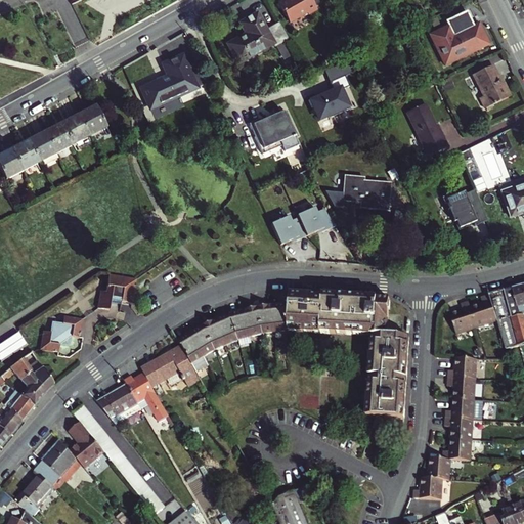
[(248,35),(228,45),(239,66),(274,46),(275,48),(287,42),(288,43),(301,36),(292,18),(279,27),(269,9),(243,25),(248,35)]
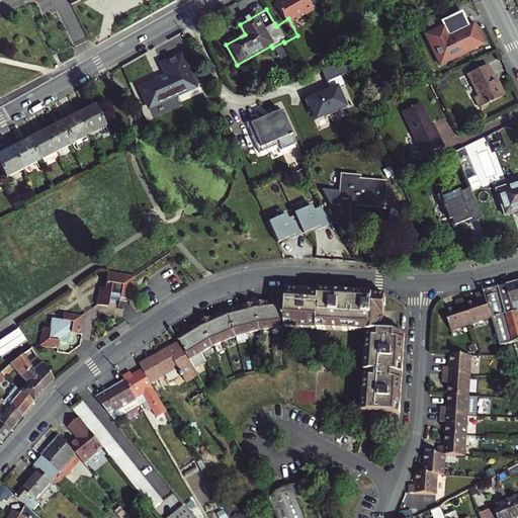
[(441,26),(423,35),(437,66),(481,46),(470,25),(465,27),(459,13),(452,16),(451,15),(438,21),(441,26)]
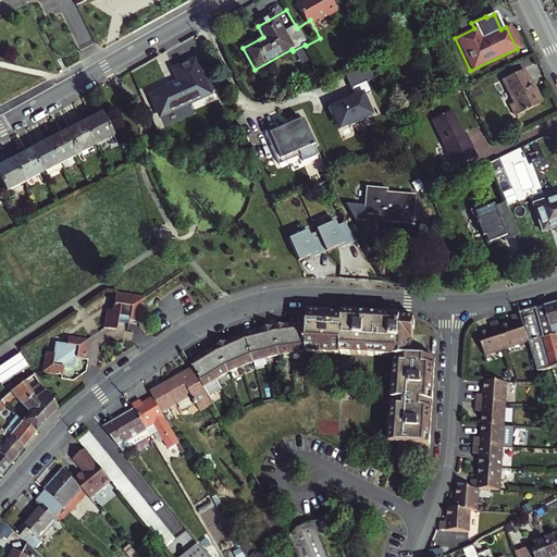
[(178,83),(150,96),(160,116),(215,91),(222,89),(214,73),(202,78),(194,61),(173,70),(178,83)]
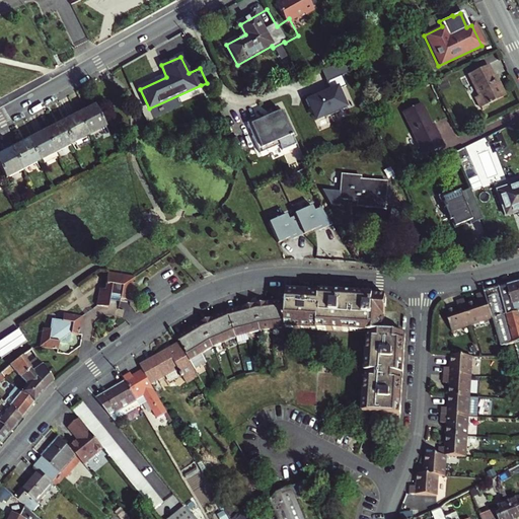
[(337,64),(320,70),(327,85),(344,77),(337,64)]
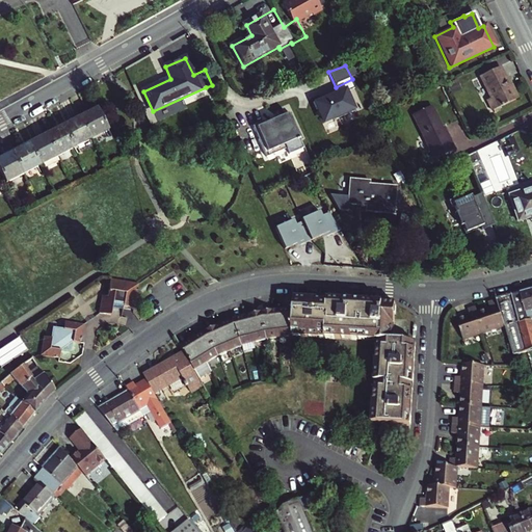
[(491,112),(519,101),(510,85),(507,86),(505,80),(499,69),(479,78),(490,100),(486,102),(491,112)]
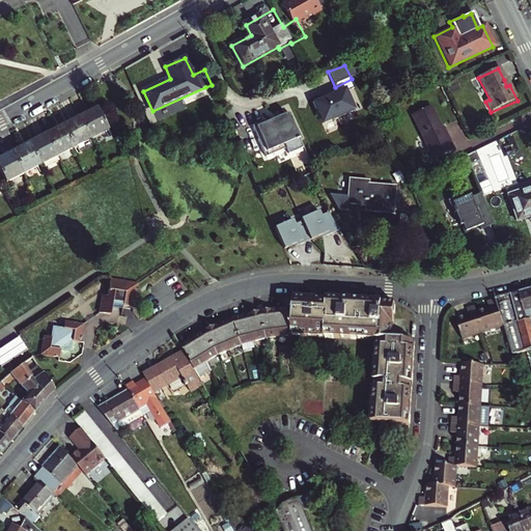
[(346,87),(311,102),(323,124),(355,110),(346,87)]
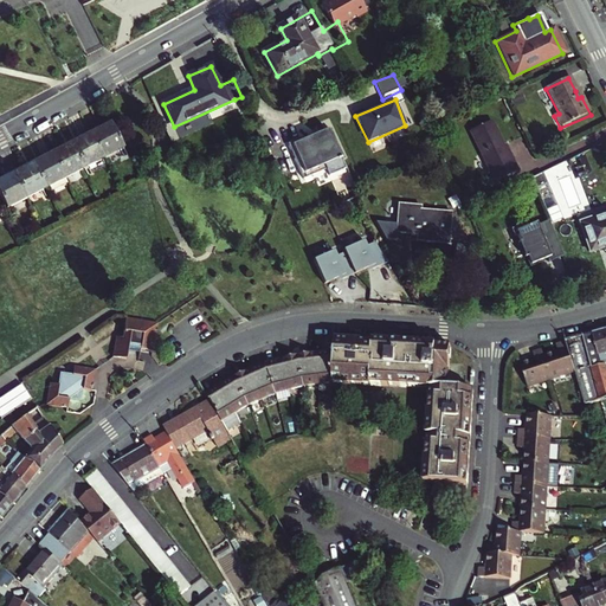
[(502,146),(490,120),(469,130),(490,173),(485,174),(490,184),(519,169),(515,163),(509,150),(504,152),(502,146)]
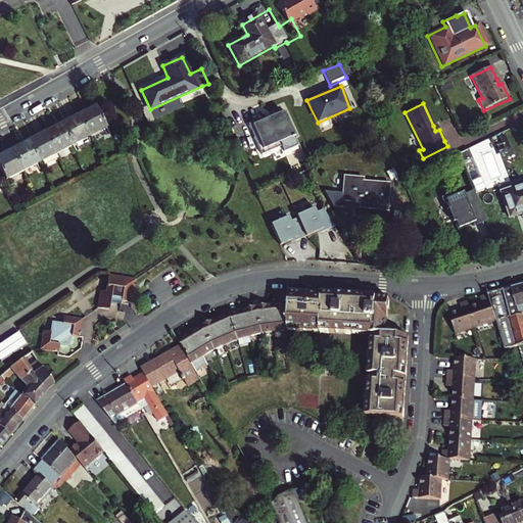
[(104,127),(93,104),(78,112),(89,135),(104,127)]
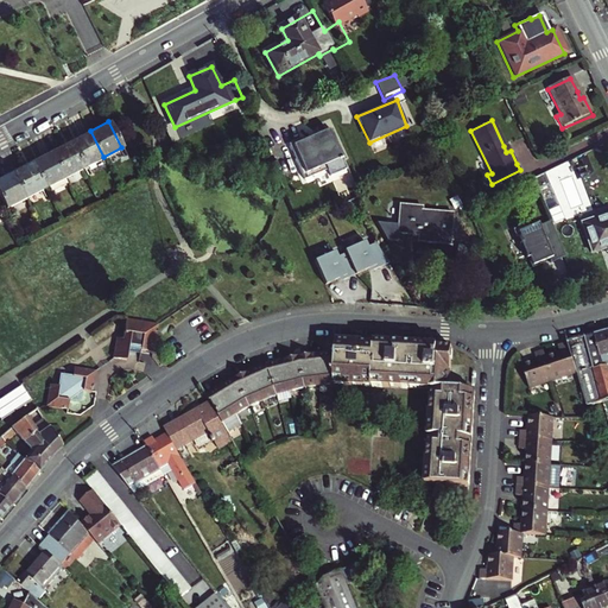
[(330,128),(289,144),(306,182),(327,175),(331,182),(352,175),(330,128)]
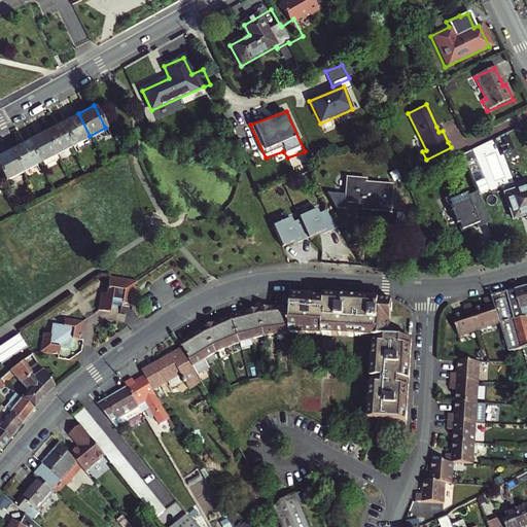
[(90,136),(78,113),(61,123),(73,144),(90,136)]
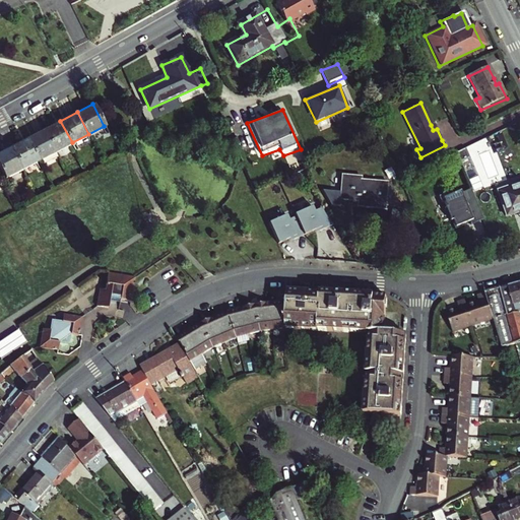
[(44,129),(55,151),(72,142),(60,121),(44,129)]
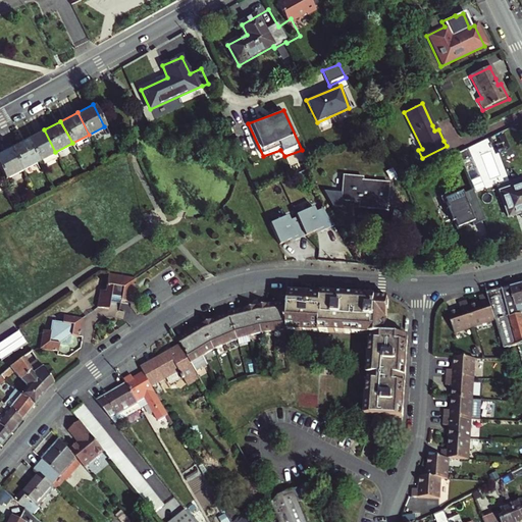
[(55,152),(44,129),(28,139),(39,160),(55,152)]
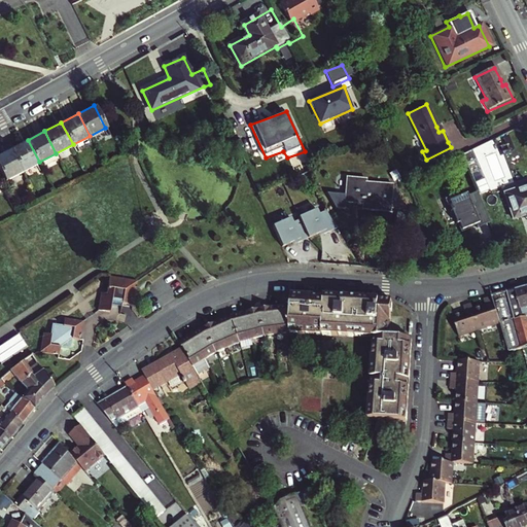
[(39,162),(28,140),(9,149),(22,171),(39,162)]
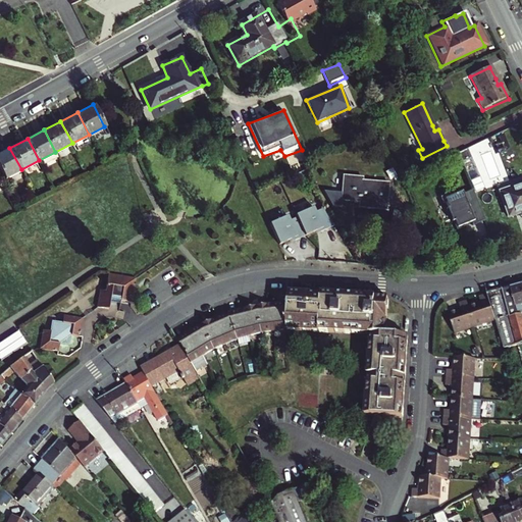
[(21,169),(9,148),(0,152),(0,169),(4,178),(21,169)]
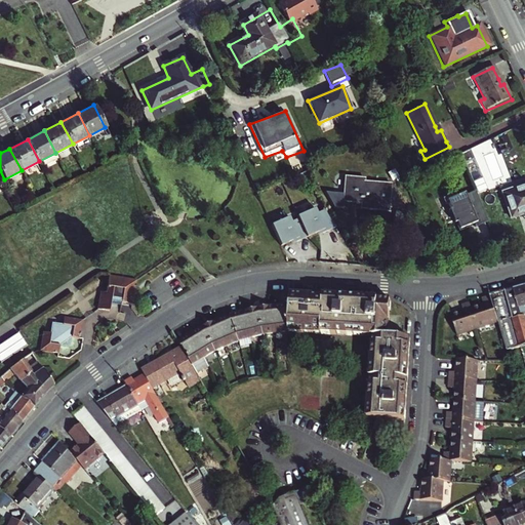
[(359,211),(388,212),(389,186),(362,184),(362,180),(342,179),(340,203),(354,204),(359,204),(359,211)]
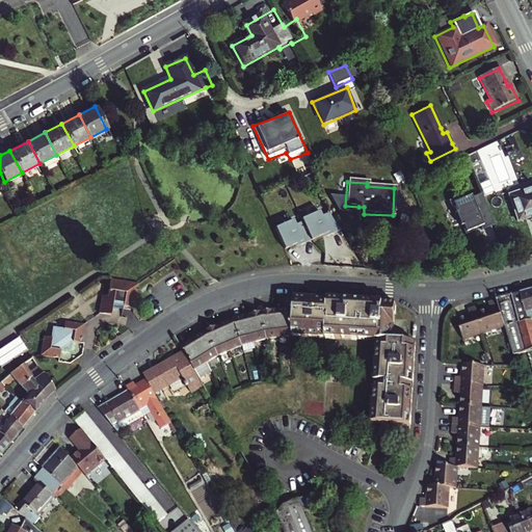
[(522,197),(513,201),(520,220),(531,216),(531,187),(520,191),(522,197)]
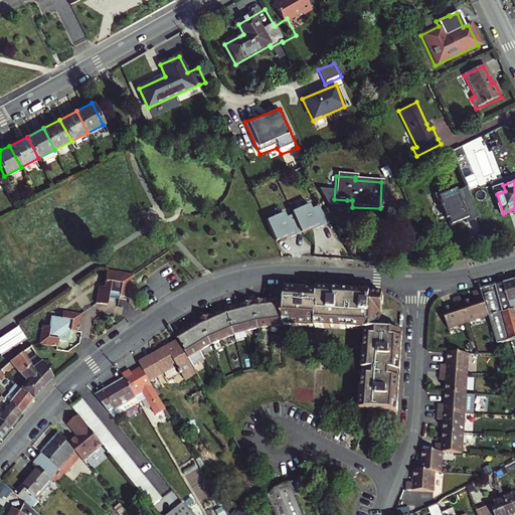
[(479,220),(469,190),(444,202),(455,230),(479,220)]
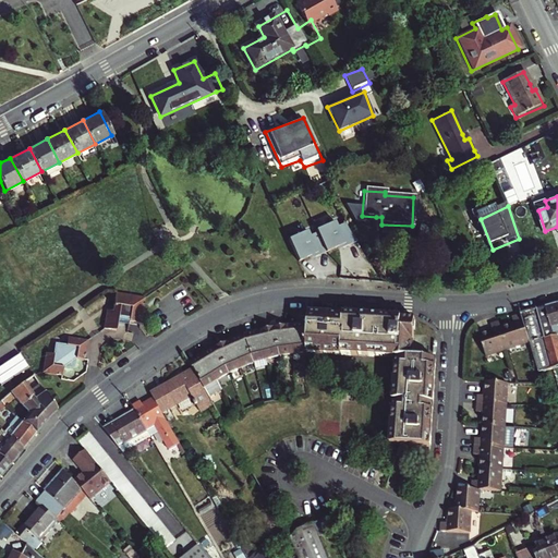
[(298,264),(358,242),(350,220),(338,226),(336,219),(316,229),(317,233),(311,234),(308,229),(287,239),(298,264)]
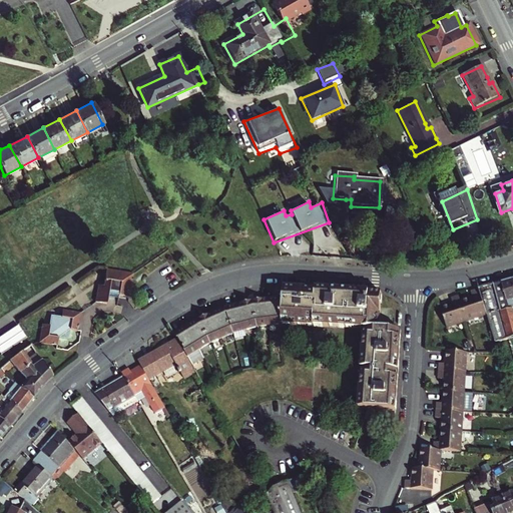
[(116,300),(127,302),(131,279),(105,274),(102,287),(101,294),(96,293),(93,306),(104,308),(105,301),(116,303),(116,300)]
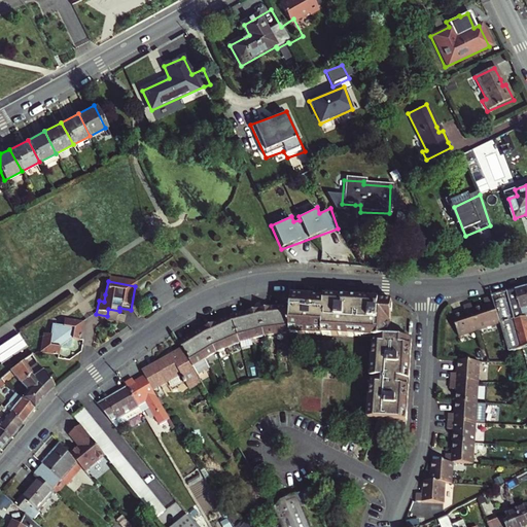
[(526,310),(526,295),(525,288),(517,290),(524,311),(526,310)]
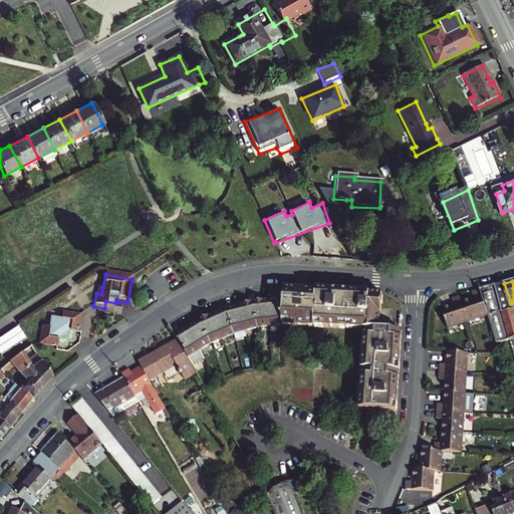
[(511,303),(504,283),(501,284),(508,304),(511,303)]
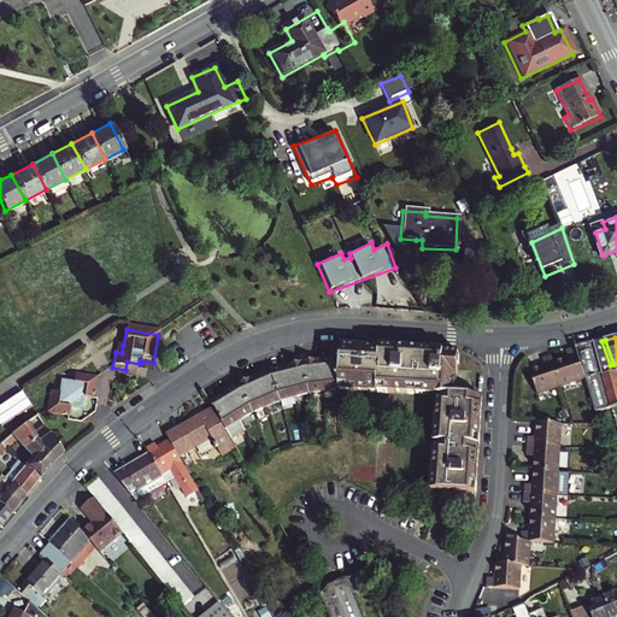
[(612,374),(610,365),(601,341),(574,348),(585,380),(585,381),(612,374)]
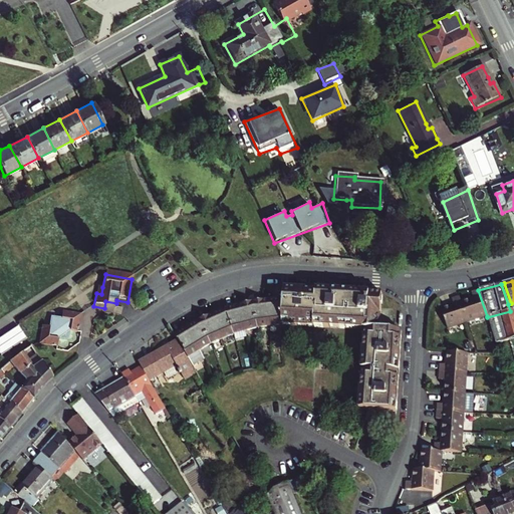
[(281,322),(281,325),(364,329),(358,409),(379,410),(383,410),(383,422),(395,422),(402,329),(378,327),(381,293),(307,289),(290,288),(284,288),(282,288),(282,299),(271,300),(259,301),(249,302),(221,310),(197,320),(174,335),(178,341),(186,355),(206,341),(209,348),(218,344),(216,337),(230,331),(250,326),(277,321),(281,322)]
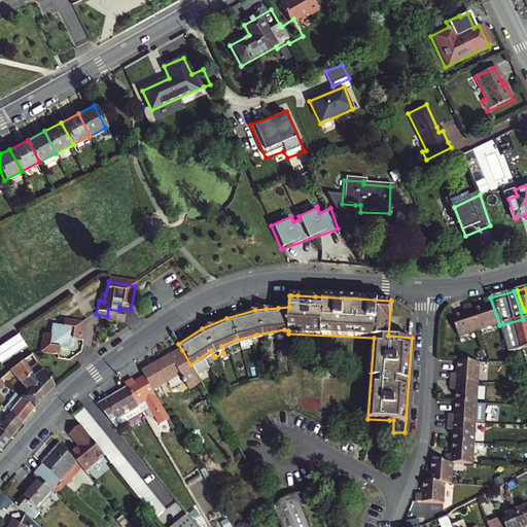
[(484,300),(485,306),(471,310),(479,331),(499,324),(490,297),(484,300)]
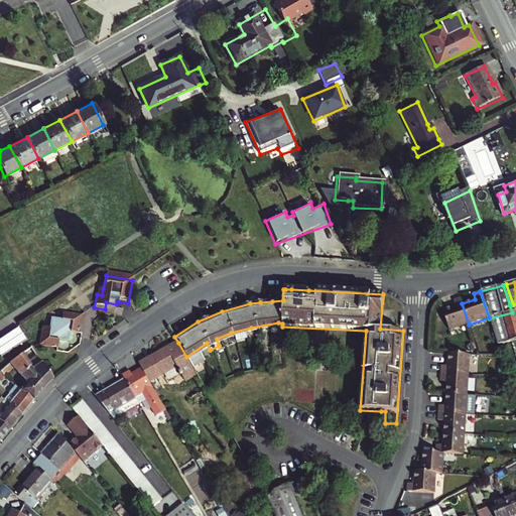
[(460,297),(453,299),(455,305),(441,309),(447,331),(469,325),(462,303),(460,297)]
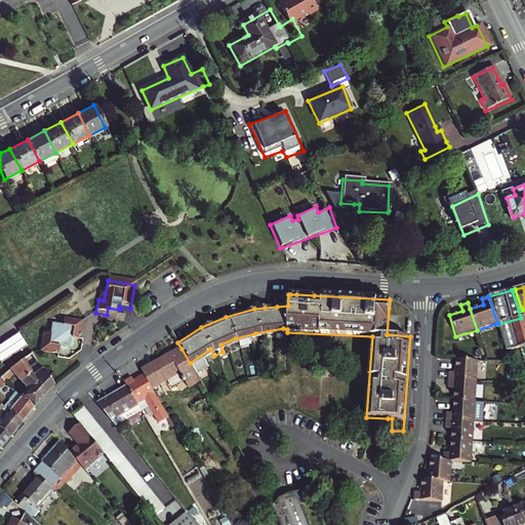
[(524,320),(524,317),(521,318),(497,324),(506,351),(510,350),(524,346),(524,320)]
